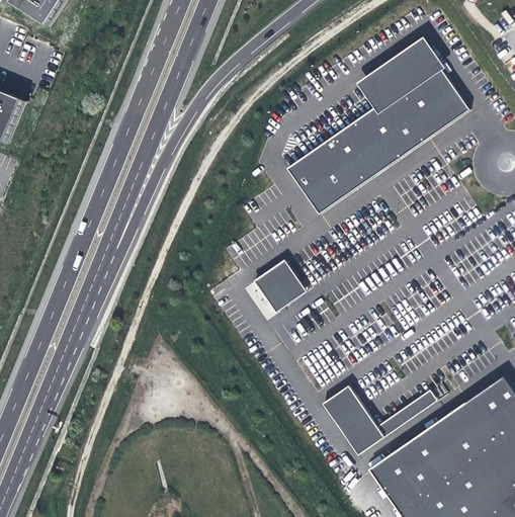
[(9,0),(9,1),(47,25),(62,0),(9,0)]
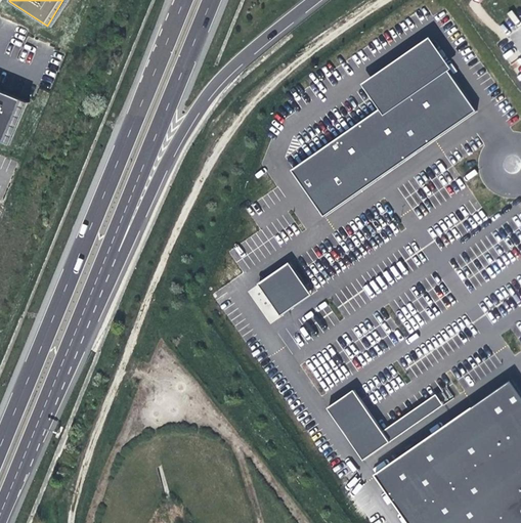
[(360,83),(382,115),(448,69),(428,37),(360,83)]
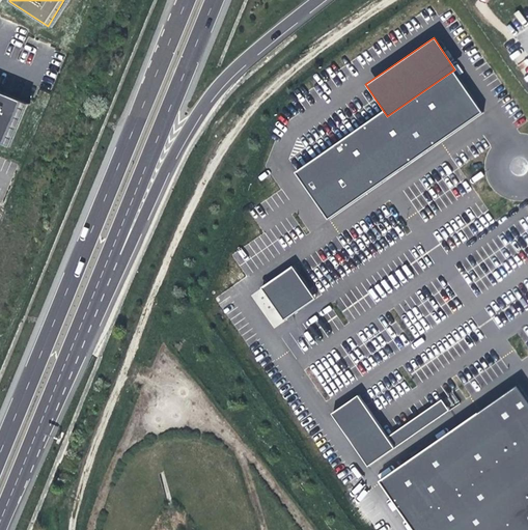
[(326,219),(480,112),(452,72),(447,64),(383,110),(294,171),(326,219)]
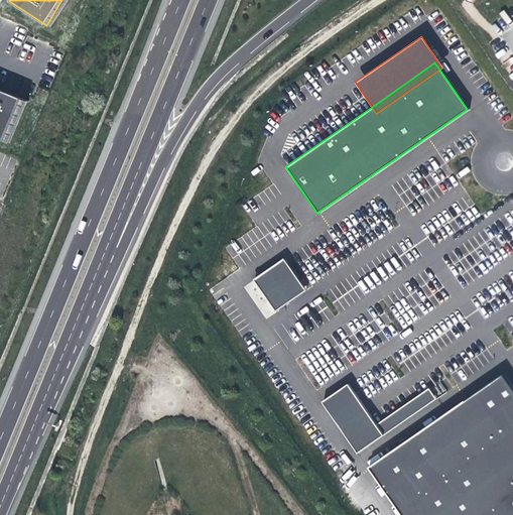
[(0,139),(3,141),(22,99),(16,96),(15,97),(0,89),(0,139)]
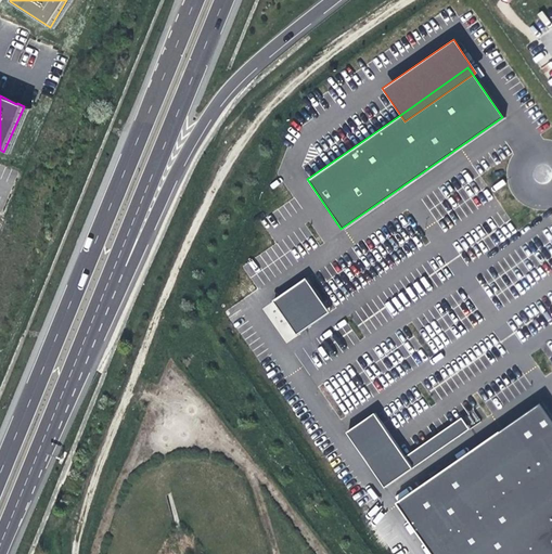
[(326,312),(304,279),(272,300),(295,334),(326,312)]
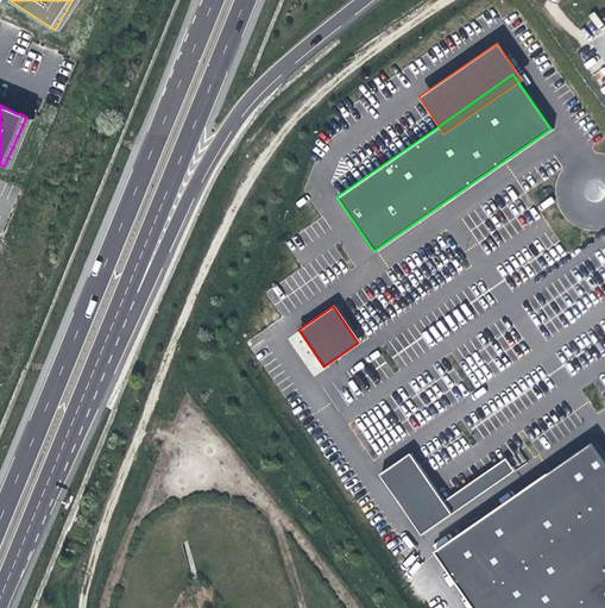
[(604,607),(604,461),(591,442),(433,550),(472,607),(604,607)]
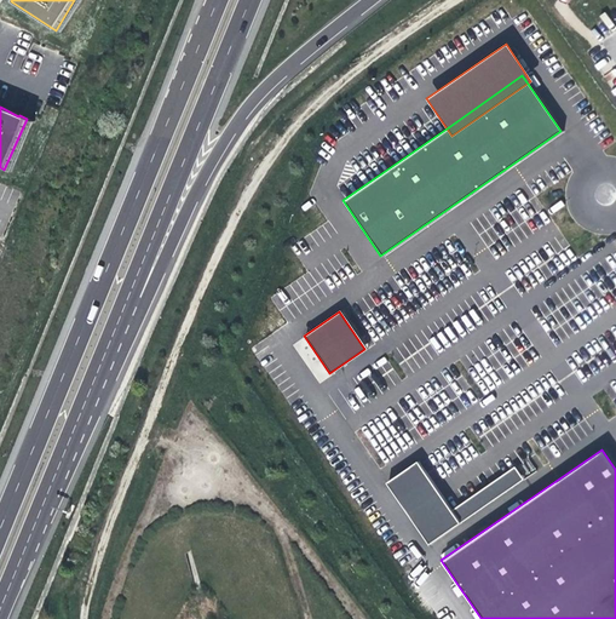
[(418,460),(386,482),(430,544),(461,521),(453,508),(418,460)]
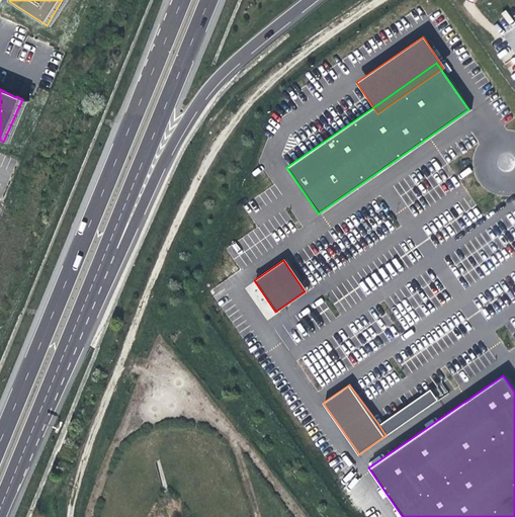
[(437,400),(429,389),(378,424),(385,435),(437,400)]
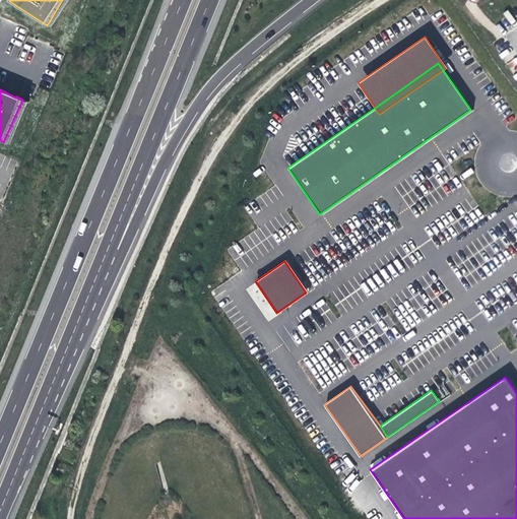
All buildings are outlined.
